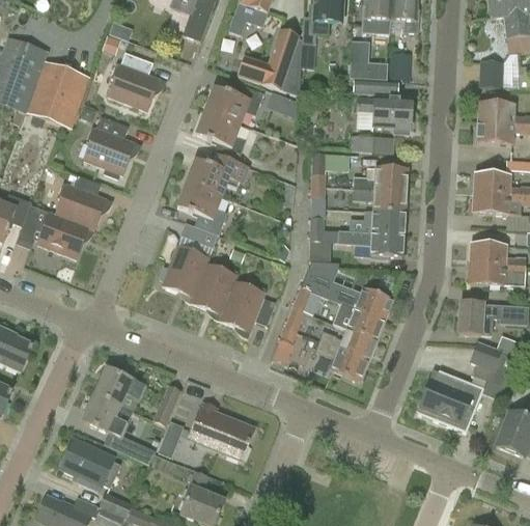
[(180,34),(198,40),(211,6),(194,0),(173,0),(171,5),(189,11),(180,34)]
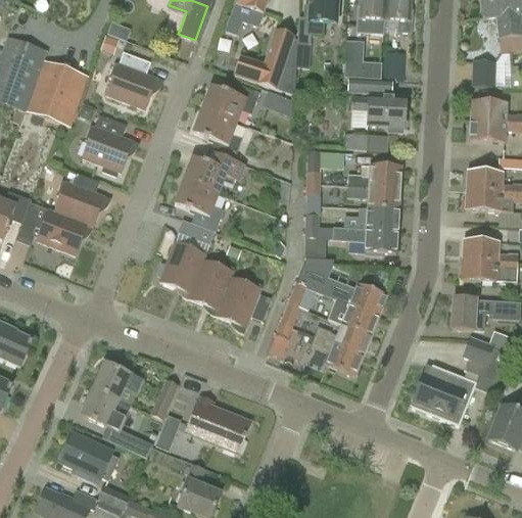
[(238,36),(242,21),(259,27),(268,0),(235,0),(225,31),(238,36)]
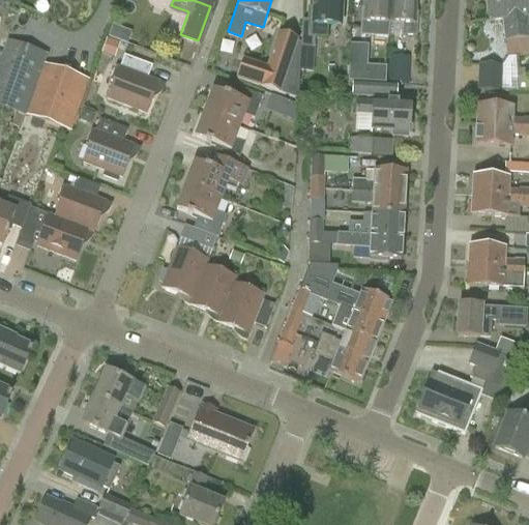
[(309,4),(307,18),(303,18),(301,44),(315,45),(316,34),(325,34),(326,21),(341,22),(342,0),(312,0),(312,4),(309,4)]
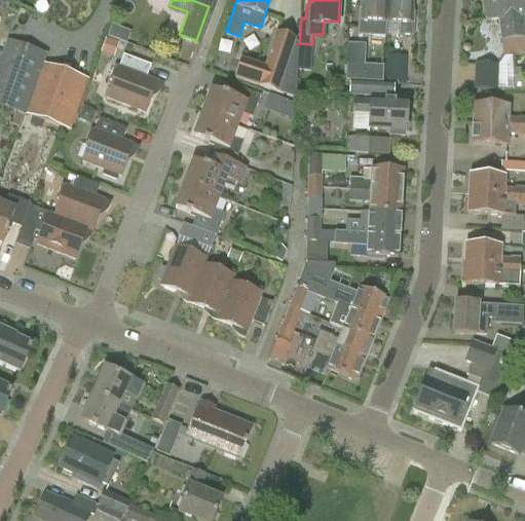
[(349,0),(349,6),(360,6),(358,32),(385,34),(386,21),(387,0),(349,0)]
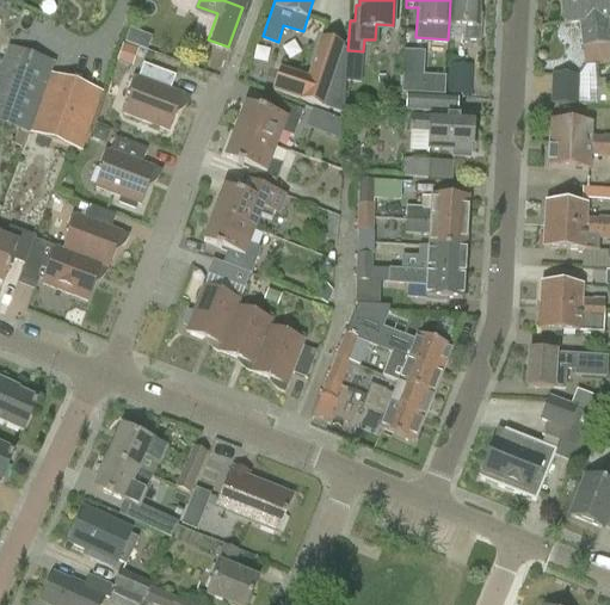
[(450,0),(449,24),(464,24),(464,36),(480,37),(481,11),(479,11),(479,0),(450,0)]
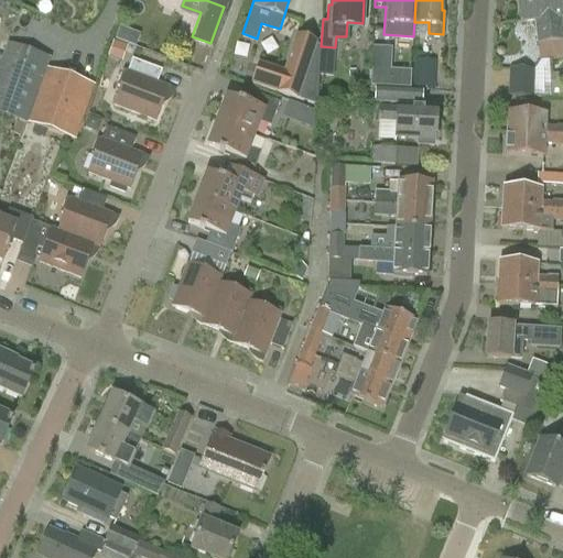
[(539,56),(552,55),(545,0),(518,0),(520,19),(534,17),(537,40),(538,40),(539,56)]
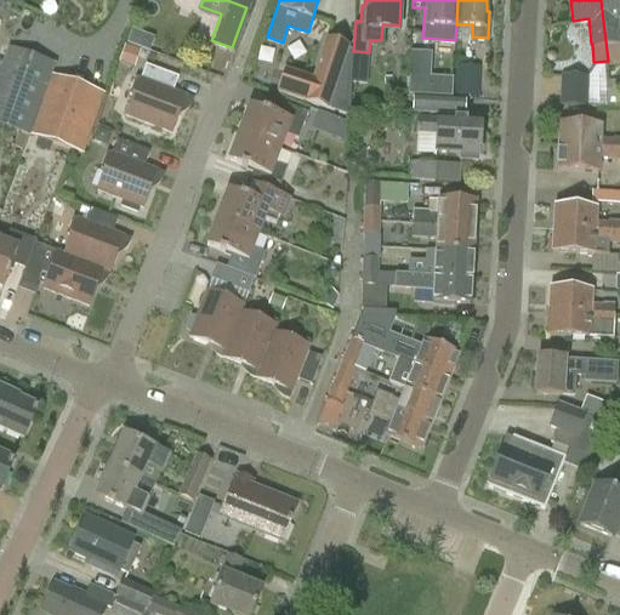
[(601,0),(608,61),(619,58),(619,0),(601,0)]
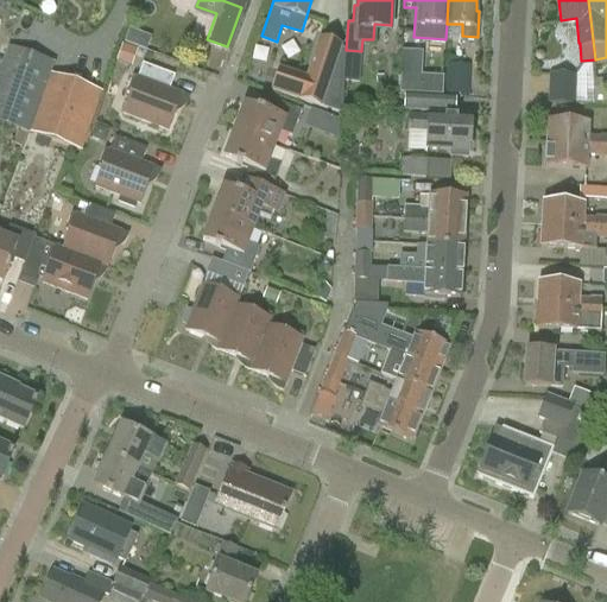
[(128,36),(147,44),(153,31),(134,24),(128,36)]
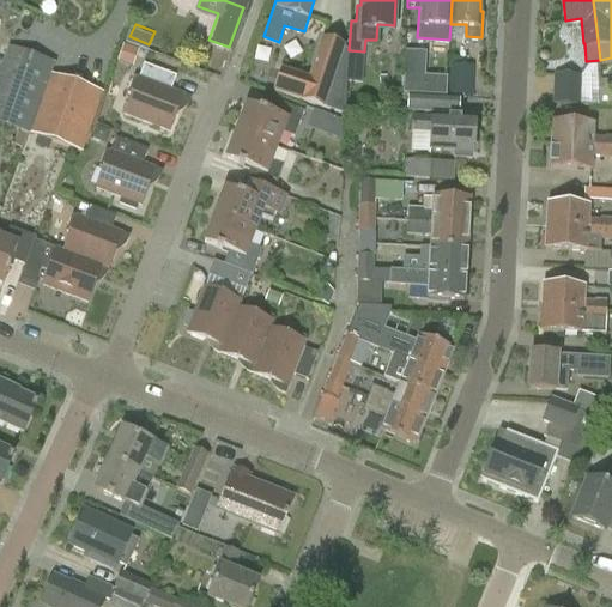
[(346,44),(346,42),(322,35),(309,74),(283,65),(274,89),(345,109),(349,44),(346,44)]
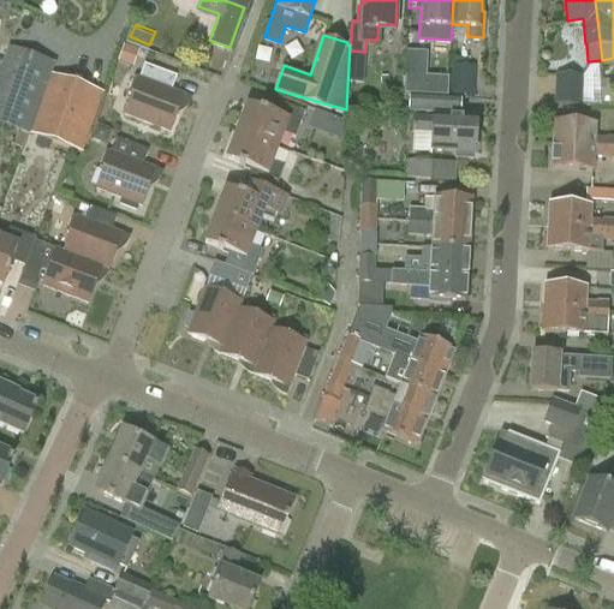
[(4,57),(0,55),(0,119),(29,130),(54,58),(9,42),(4,57)]
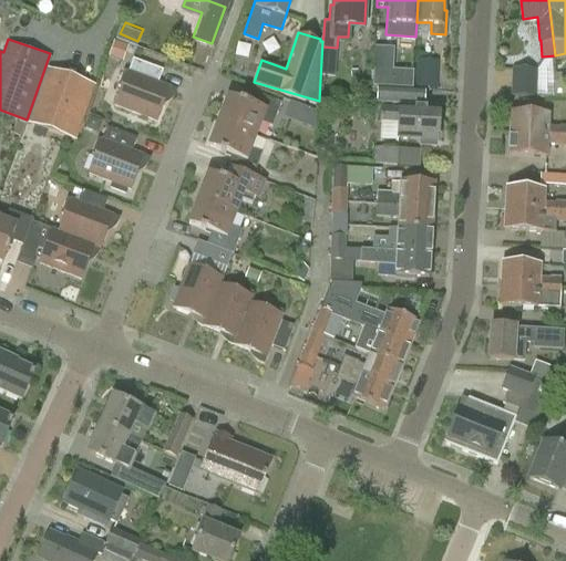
[(393,82),(394,48),(393,48),(393,44),(380,44),(380,49),(378,49),(378,82),(393,82)]
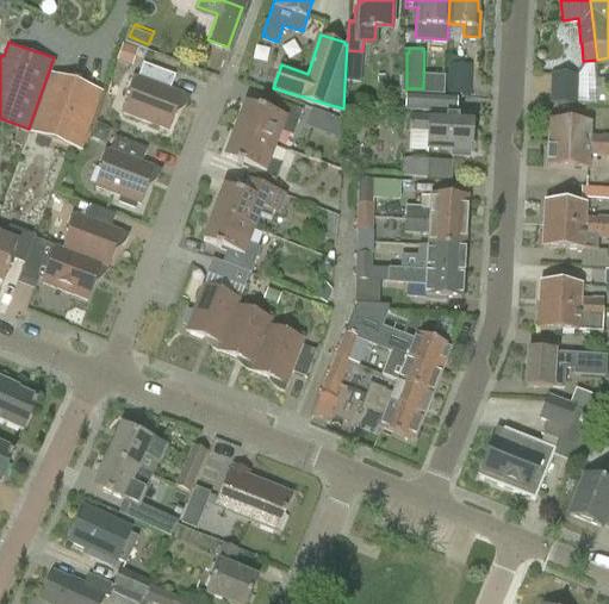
[(126,89),(131,91),(124,110),(169,126),(179,101),(184,104),(186,100),(188,97),(190,93),(172,86),(176,73),(144,60),(140,74),(134,72),(126,89)]
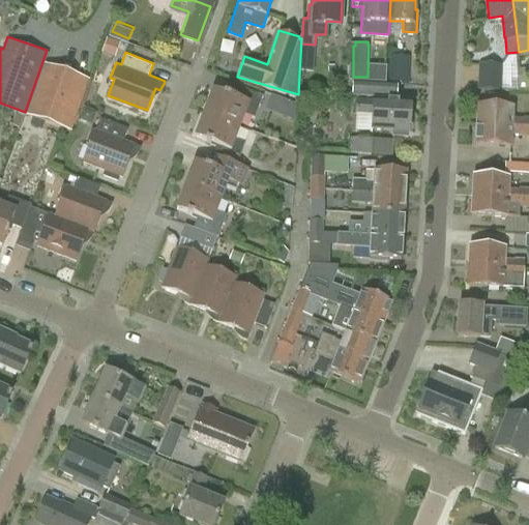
[(410,54),(390,53),(389,78),(410,79),(410,54)]
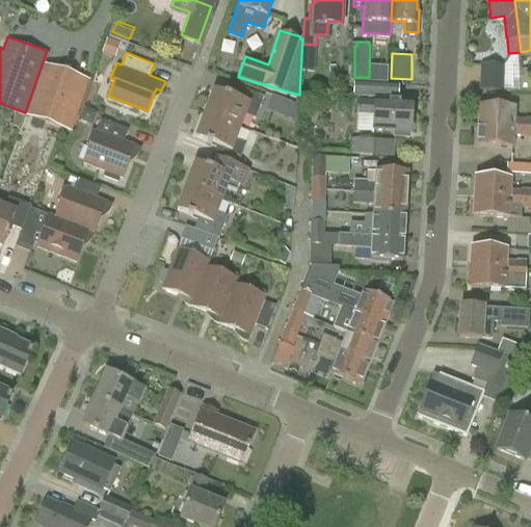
[(93,77),(45,60),(27,112),(74,129),(93,77)]
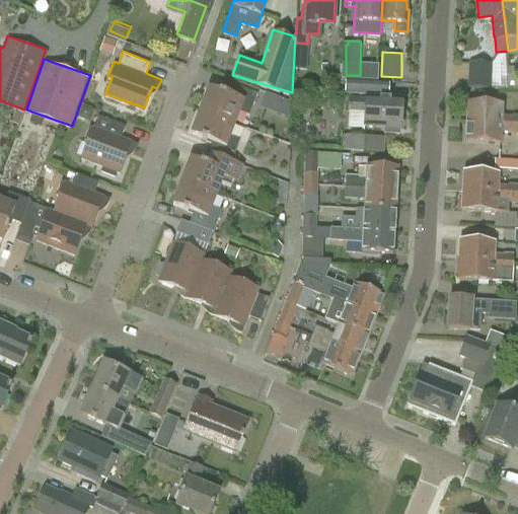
[(468,84),(492,86),(493,60),(469,59),(468,84)]
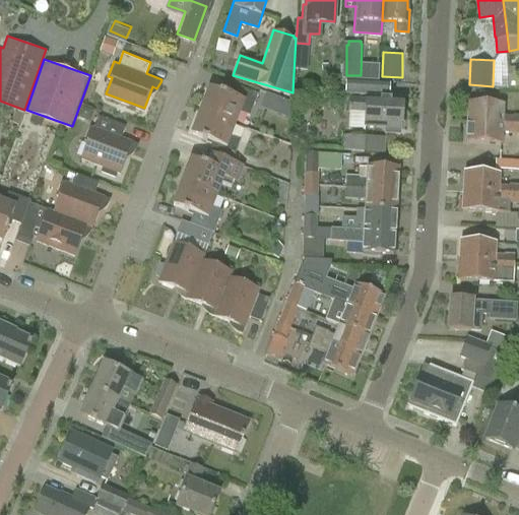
[(518,75),(517,76),(517,70),(515,70),(515,63),(509,64),(509,86),(518,86),(518,75)]
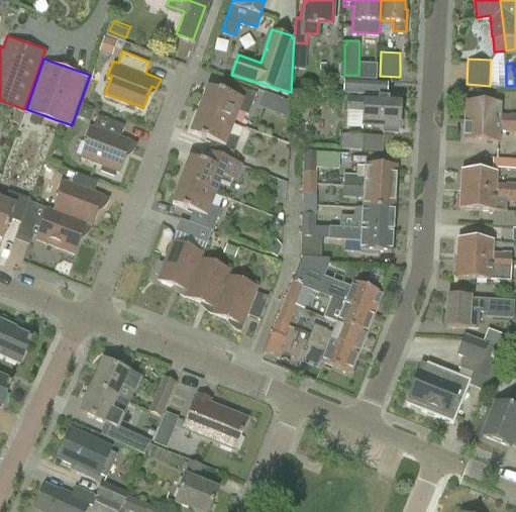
[(389,78),(344,76),(343,91),(388,94),(389,78)]
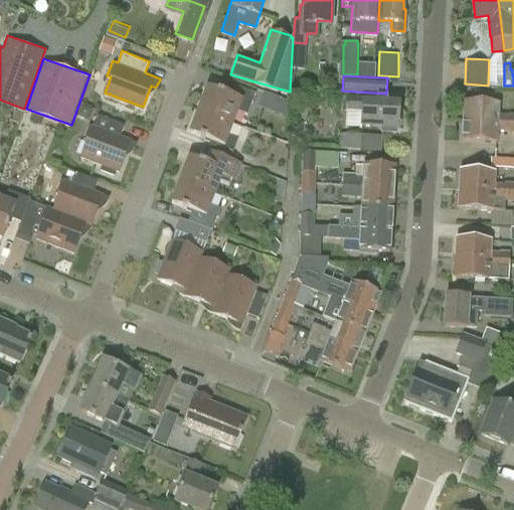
[(206,85),(198,107),(232,120),(237,108),(247,112),(255,91),(232,81),(228,93),(206,85)]
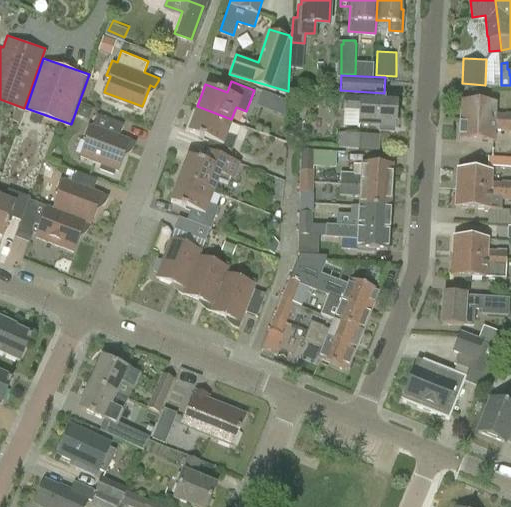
[(267,86),(260,101),(285,111),(291,97),(267,86)]
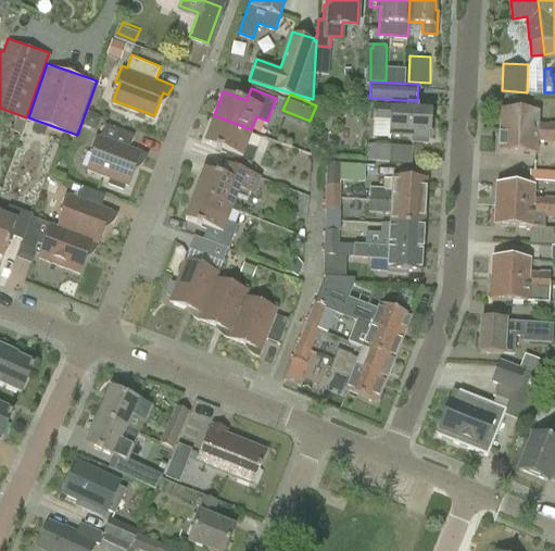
[(427,141),(427,135),(429,104),(390,102),(390,103),(373,102),(371,116),(389,117),(388,132),(412,134),(411,140),(427,141)]
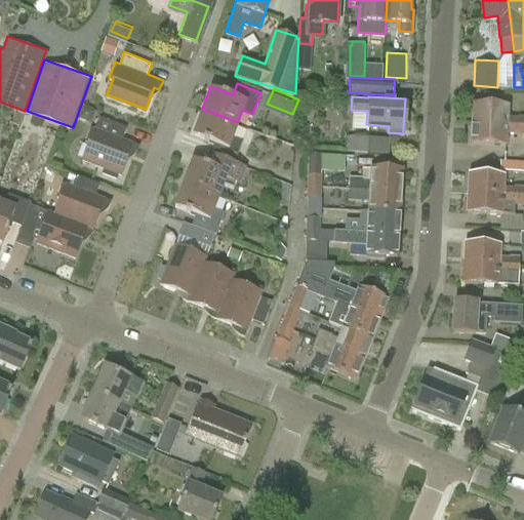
[(517,116),(507,115),(508,103),(473,101),(471,120),(523,123),(523,114),(518,114),(517,116)]
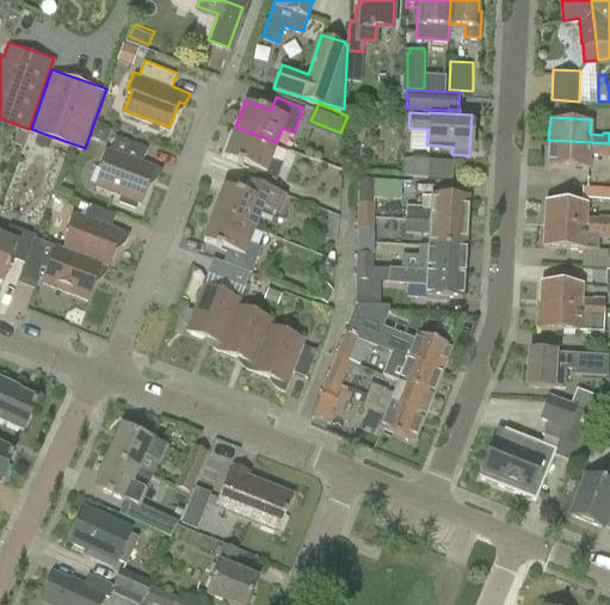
[(250,162),(245,177),(273,186),(283,161),(271,156),(276,142),(235,127),(225,153),(250,162)]
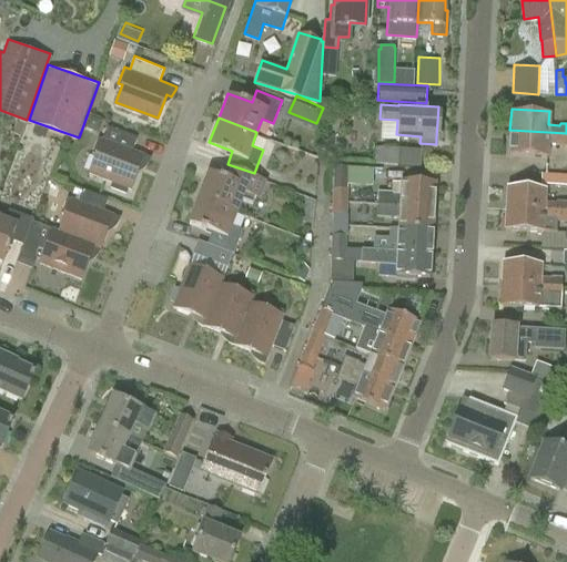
[(26,121),(18,119),(13,131),(21,133),(26,121)]
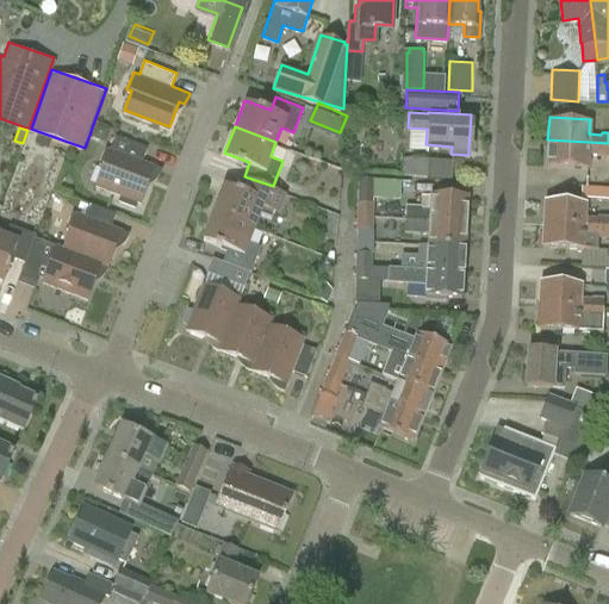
[(99,162),(103,163),(95,182),(120,192),(118,198),(136,205),(138,199),(141,200),(151,174),(155,176),(157,173),(160,169),(161,166),(143,159),(148,145),(116,134),(111,147),(110,147),(110,148),(106,145),(99,162)]
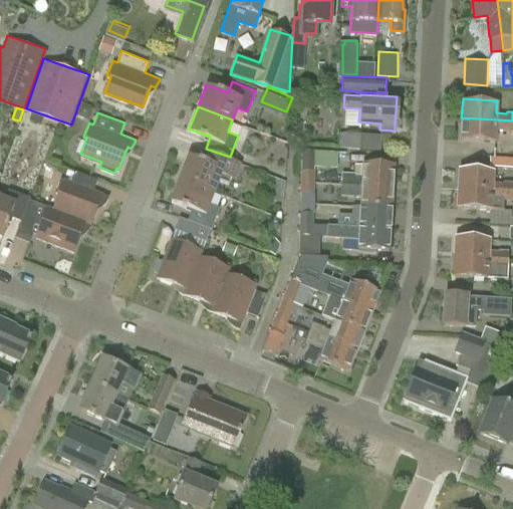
[(512,120),(461,117),(460,138),(494,140),(495,128),(506,128),(506,130),(512,130),(512,120)]
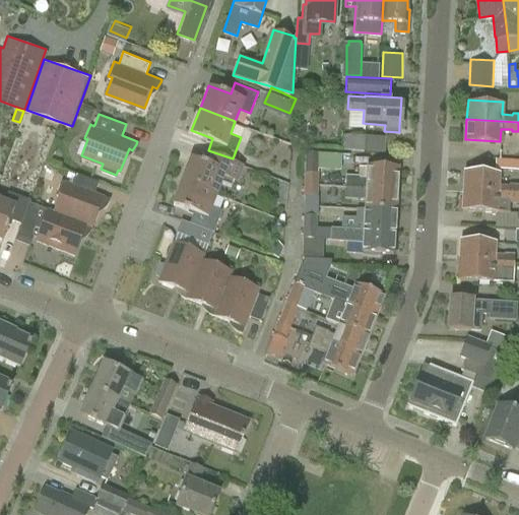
[(386,134),(344,131),(343,147),(385,150),(386,134)]
